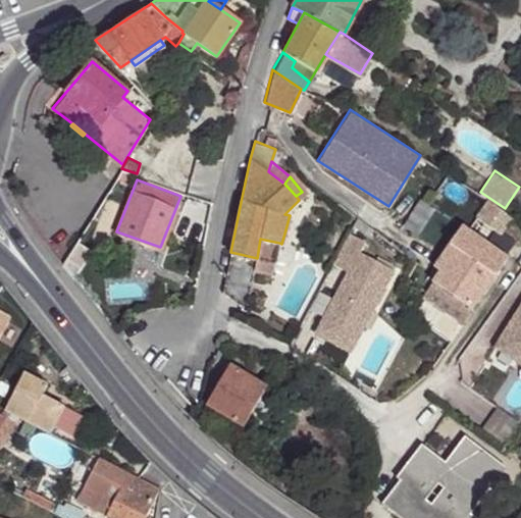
[(486,198),(475,215),(500,230),(511,213),(486,198)]
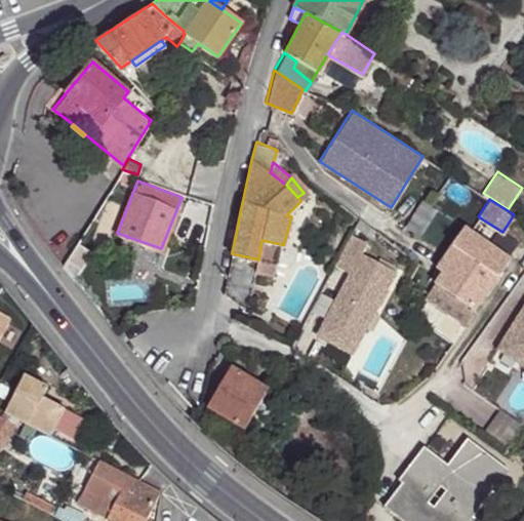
[(290,219),(286,235),(292,237),(296,221),(290,219)]
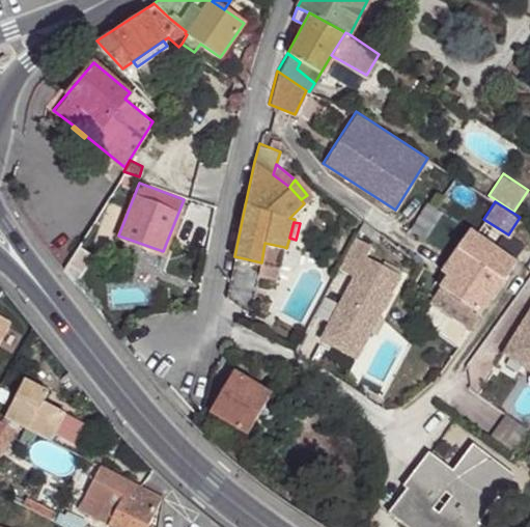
[(447,273),(439,284),(478,312),(514,259),(469,228),(441,269),(447,273)]
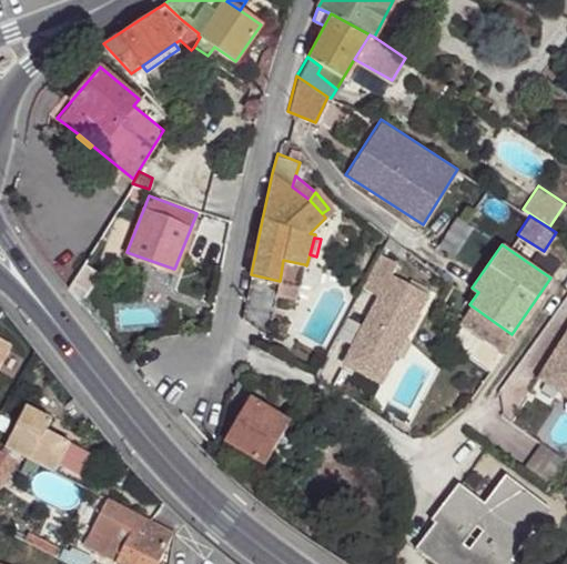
[(396,262),(378,252),(362,285),(380,294),(353,344),(391,364),(427,293),(391,274),(396,262)]
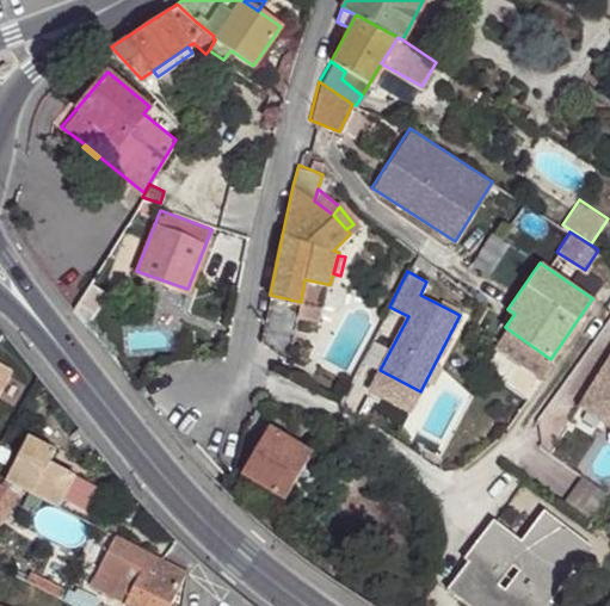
[(301,302),(302,302),(321,307),(327,284),(305,279),(301,302)]
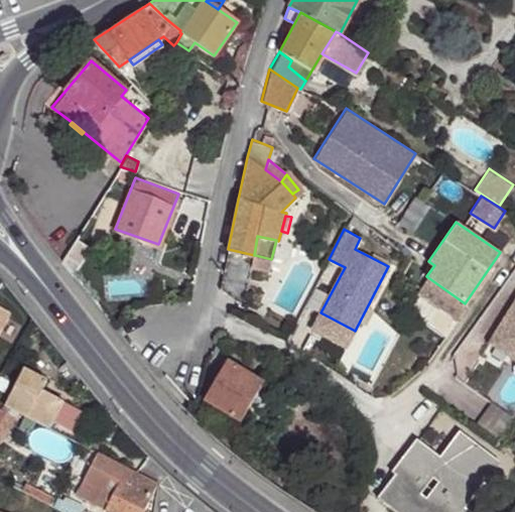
[(228,249),(220,286),(237,299),(244,301),(255,255),(254,255),(228,249)]
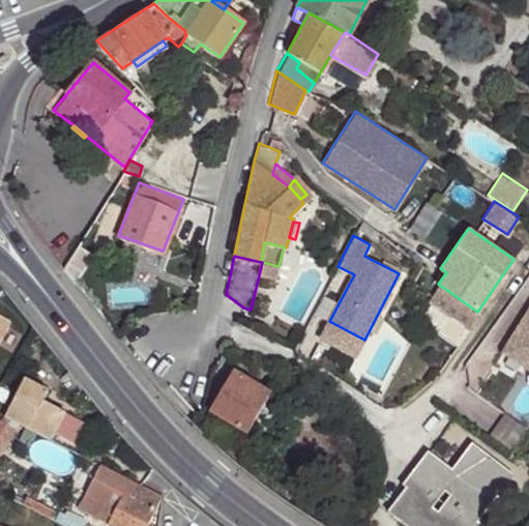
[(433,280),(438,284),(446,272),(440,268),(433,280)]
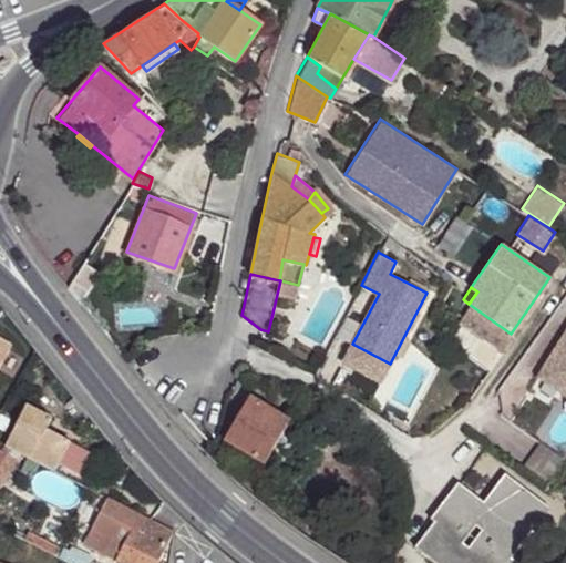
[(459,319),(501,348),(511,334),(469,304),(459,319)]
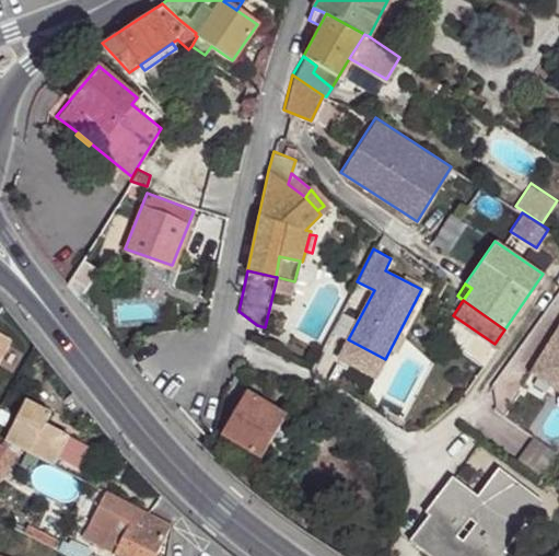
[(558,324),(531,370),(558,387),(558,324)]
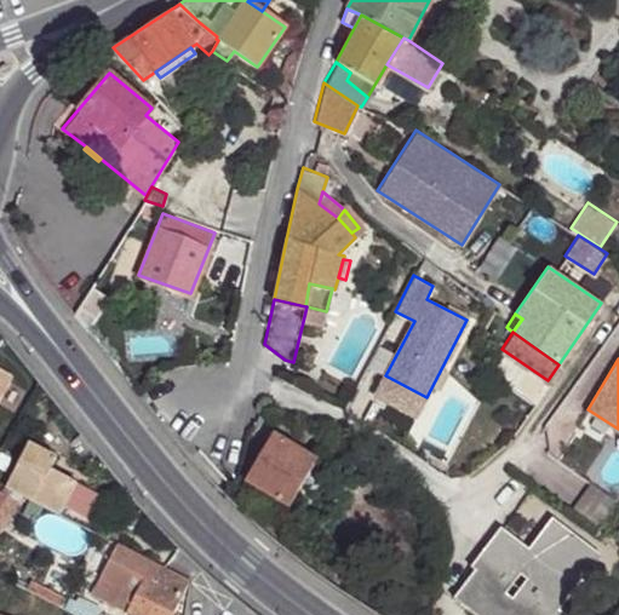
[(427,397),(385,375),(376,394),(417,415),(427,397)]
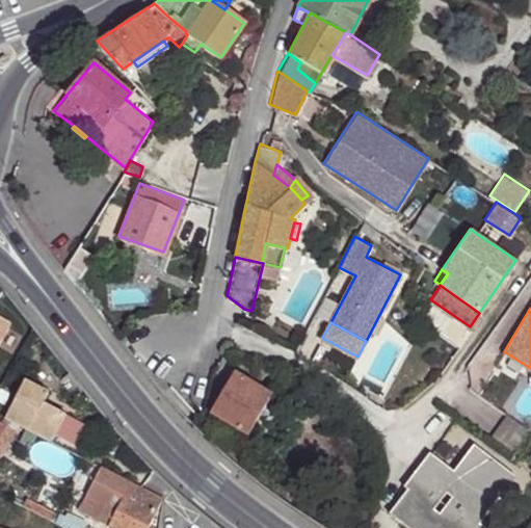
[(247,432),(271,392),(234,369),(210,411),(247,432)]
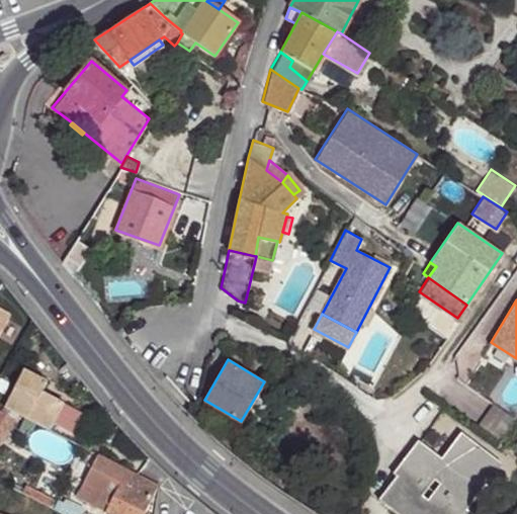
[(50,428),(64,401),(41,390),(47,379),(23,367),(4,405),(50,428)]
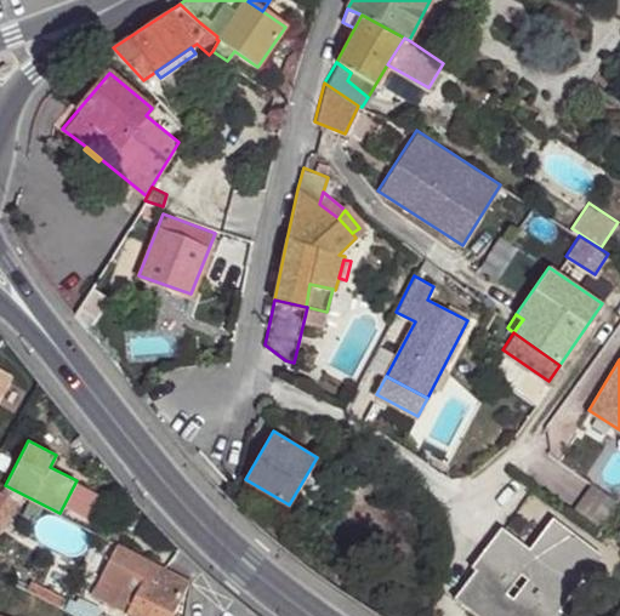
[(590,480),(572,506),(598,524),(615,498),(590,480)]
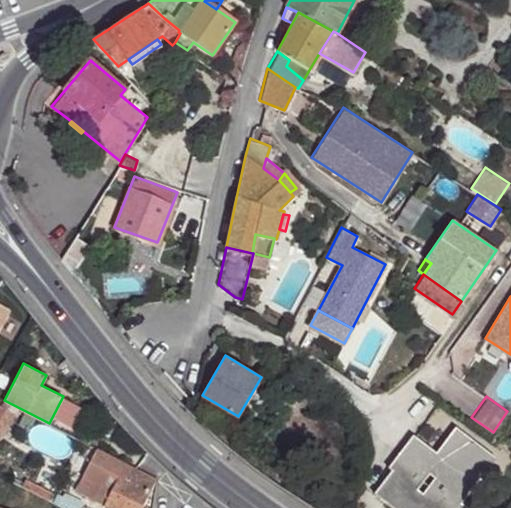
[(0,434),(2,435),(15,413),(0,404),(0,434)]
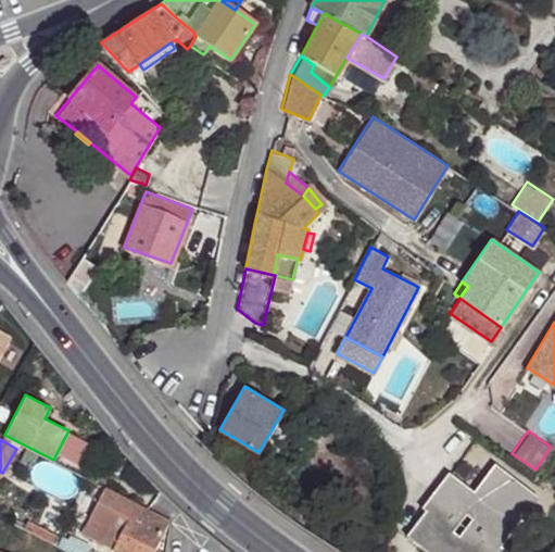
[(503,551),(506,549),(507,548),(502,543),(520,518),(512,511),(529,489),(494,463),(474,490),(449,472),(421,506),(426,510),(406,536),(428,551),(503,551)]
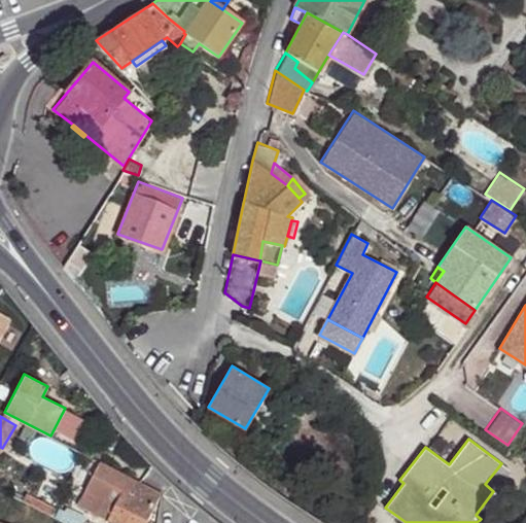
[(78,501),(106,518),(115,522),(143,522),(160,491),(146,484),(99,460),(78,501)]
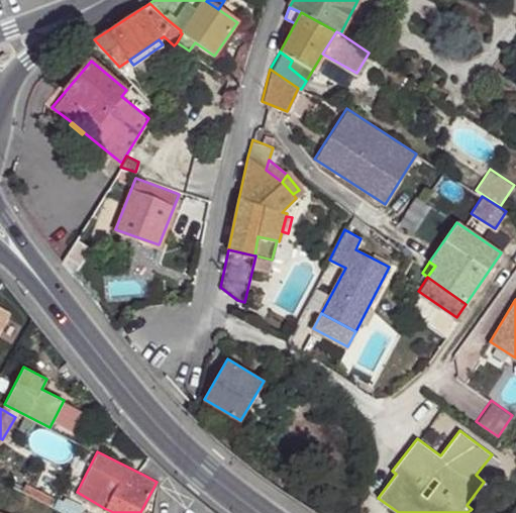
[(476,475),(484,482),(500,460),(492,454),(476,475)]
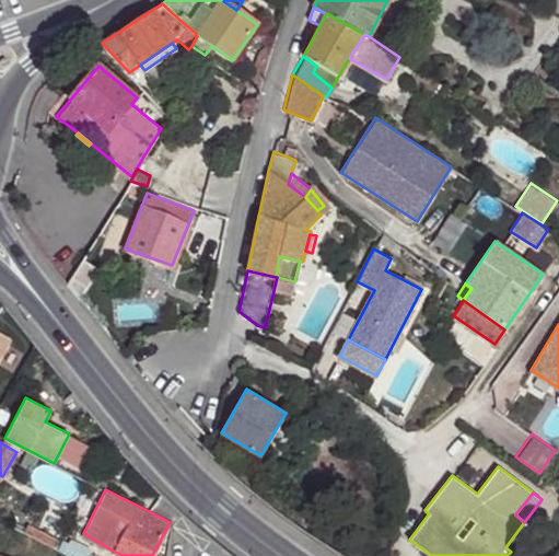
[(27,523),(23,532),(58,549),(62,541),(27,523)]
